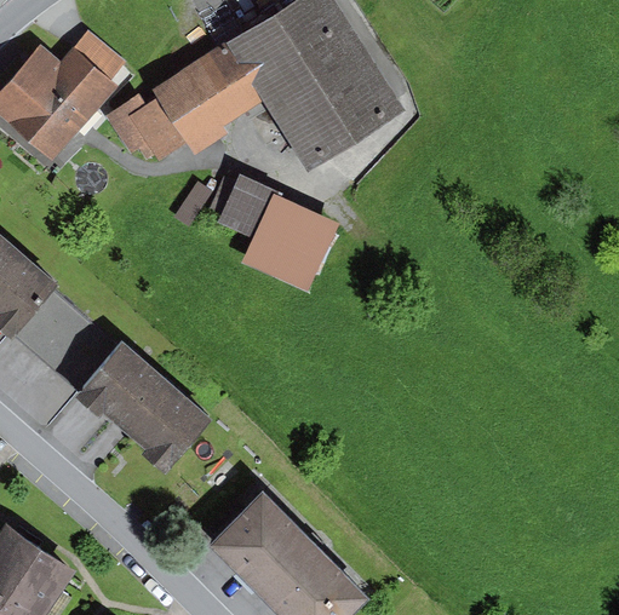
[(297,0),(229,42),(264,99),(308,170),(403,111),(334,0),(297,0)]
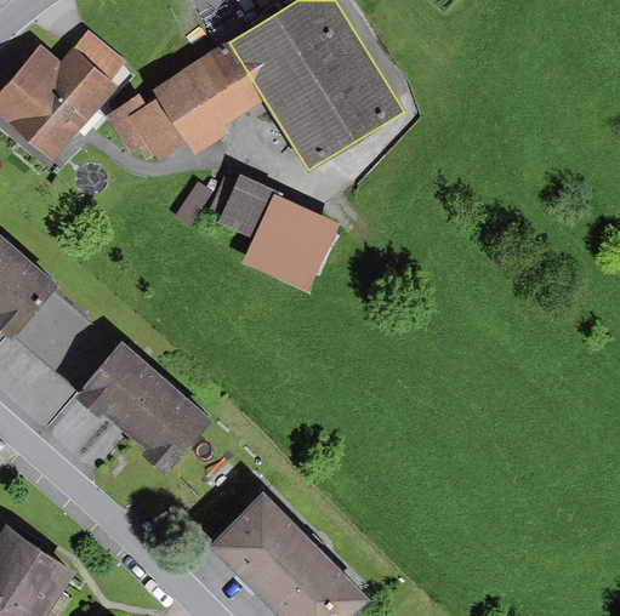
[(126,58),(87,27),(72,47),(111,78),(126,58)]
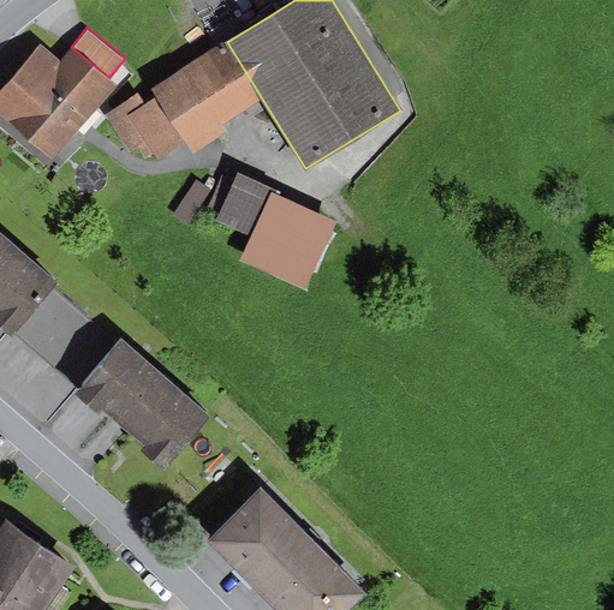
[(137,94),(108,112),(141,160),(154,151),(158,159),(184,142),(191,153),(226,131),(222,125),(262,99),(227,42),(151,88),(156,96),(143,103),(137,94)]
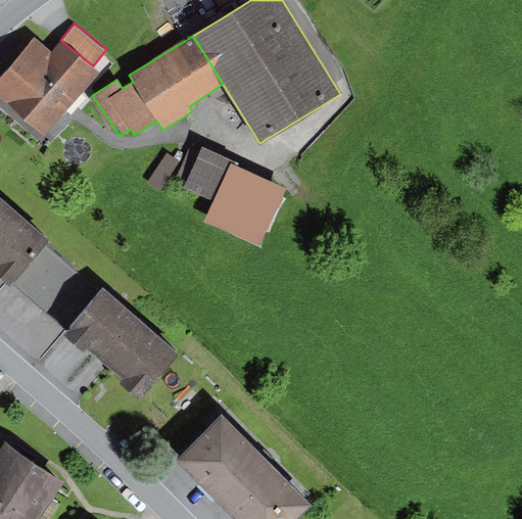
[(51,51),(34,37),(0,75),(0,97),(43,134),(97,72),(93,65),(60,40),(51,51)]
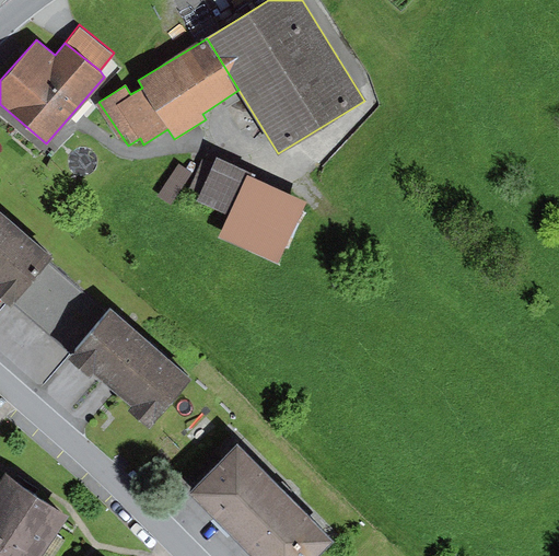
[(197,200),(229,213),(246,174),(216,160),(197,200)]
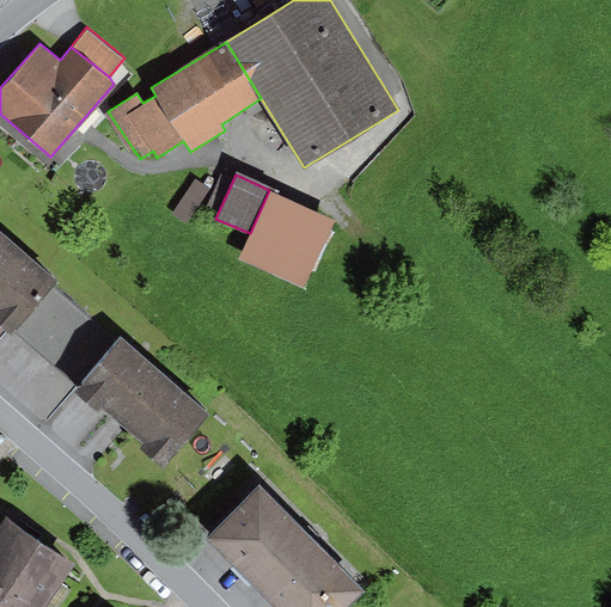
[(195,177),(171,212),(185,221),(208,185),(195,177)]
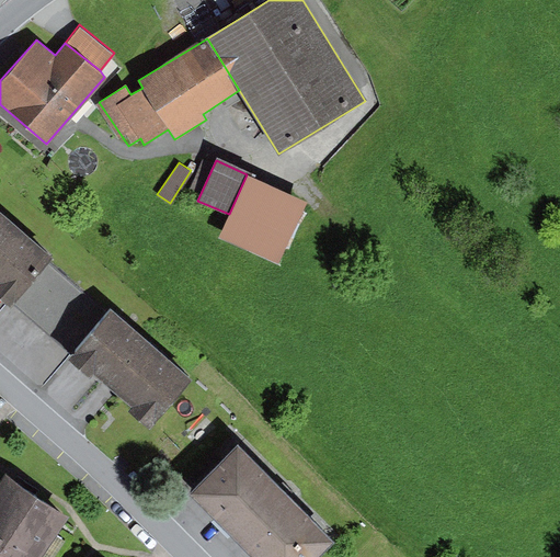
[(307,202),(247,174),(229,214),(219,235),(280,262),(307,202)]
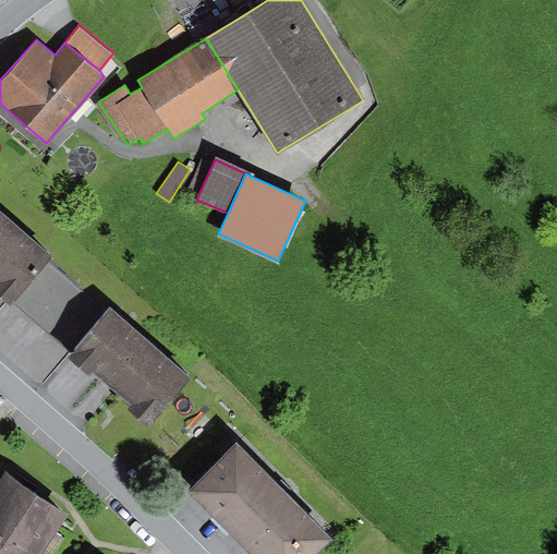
[(55,255),(0,211),(0,299),(11,308),(14,302),(48,263),(55,255)]
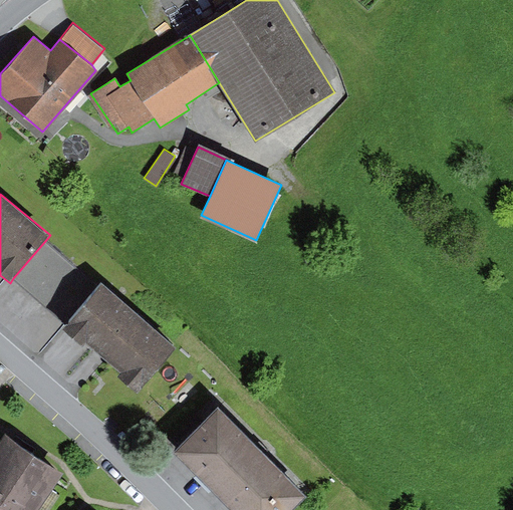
[(44,242),(13,278),(67,324),(98,288),(44,242)]
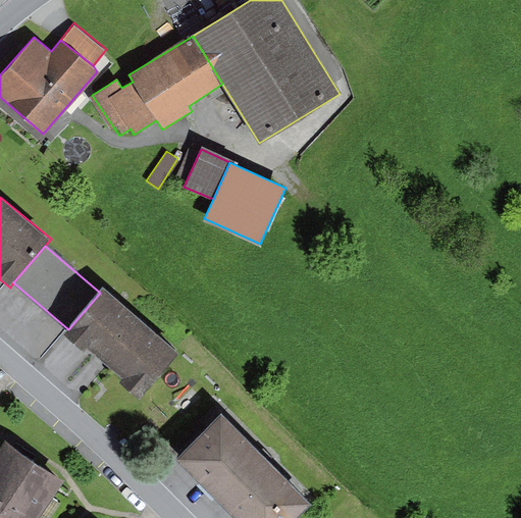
[(177,354),(103,290),(100,293),(68,329),(63,335),(83,353),(88,347),(122,377),(117,383),(138,400),(177,354)]
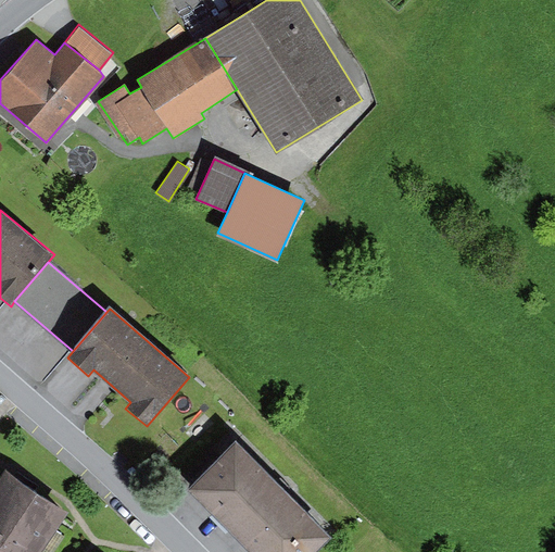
[(314,551),(331,536),(236,442),(186,493),(246,551),(314,551)]
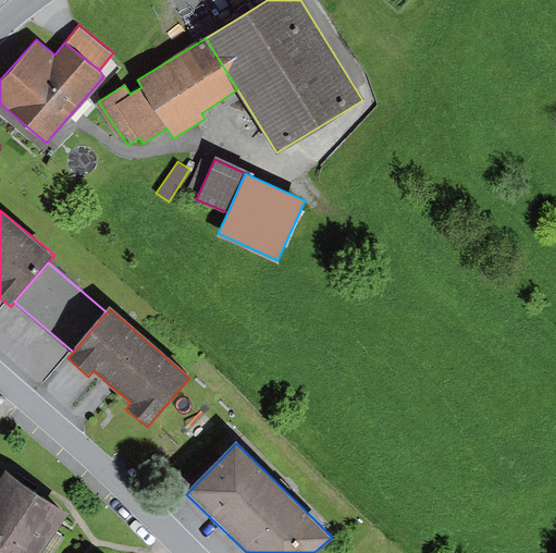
[(31,552),(69,496),(5,455),(0,464),(0,552),(21,552),(23,550),(27,552),(31,552)]
